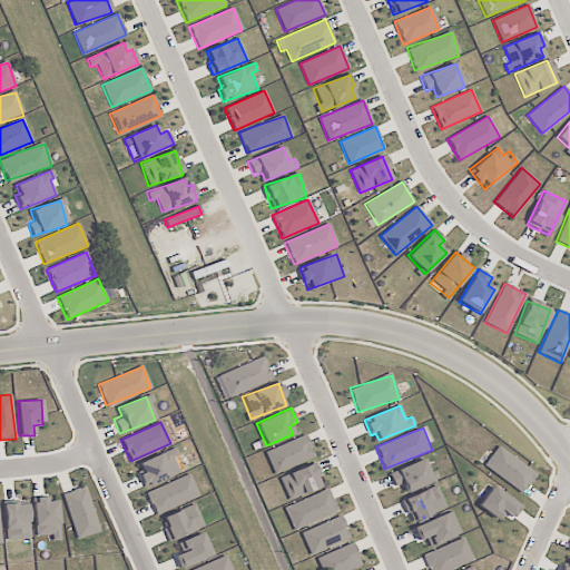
[(272,471),(313,459),(306,436),(265,449),(272,471)]
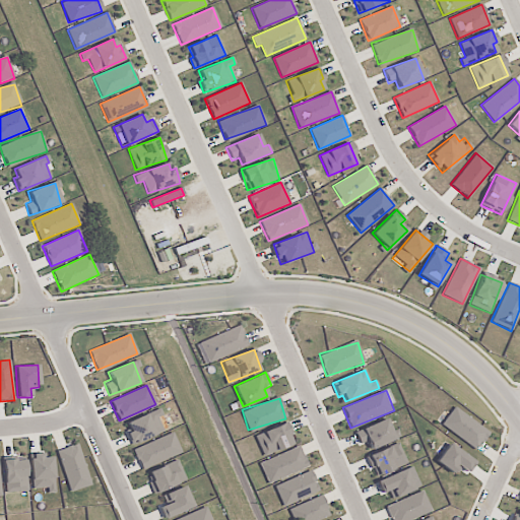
[(490,432),(453,407),(441,426),(476,450),(490,432)]
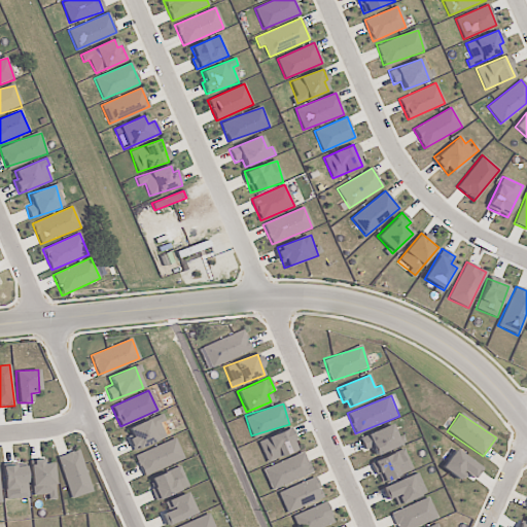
[(128,428),(132,436),(128,438),(133,451),(166,437),(160,423),(165,421),(162,414),(128,428)]
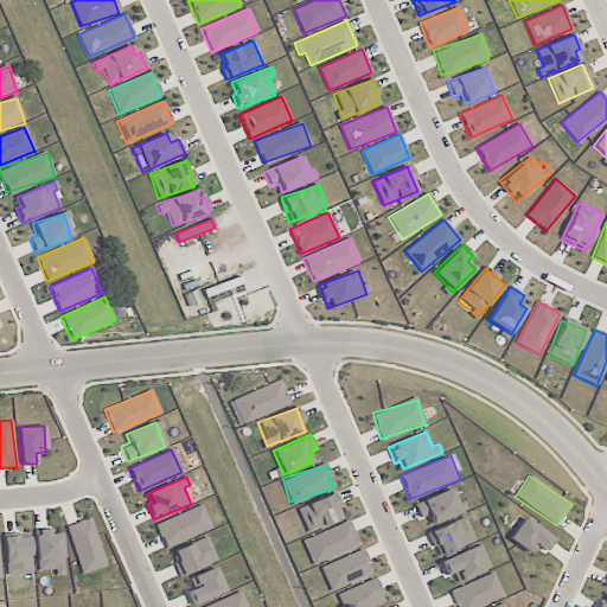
[(428,516),(433,525),(460,513),(451,489),(414,504),(420,519),(428,516)]
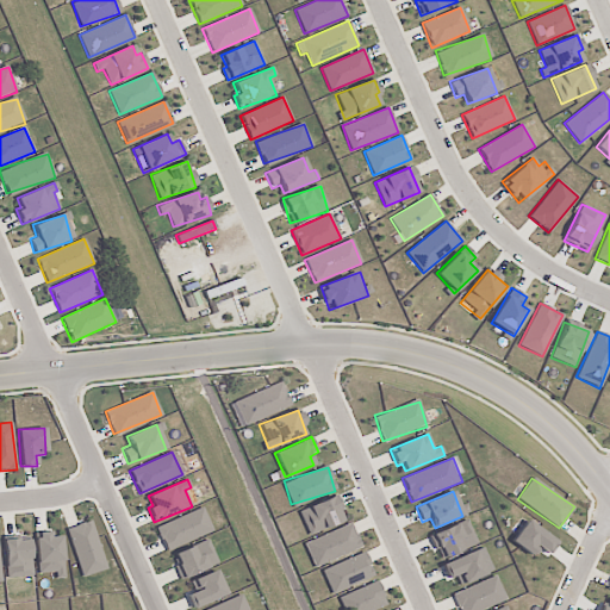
[(343,521),(332,496),(298,511),(309,535),(343,521)]
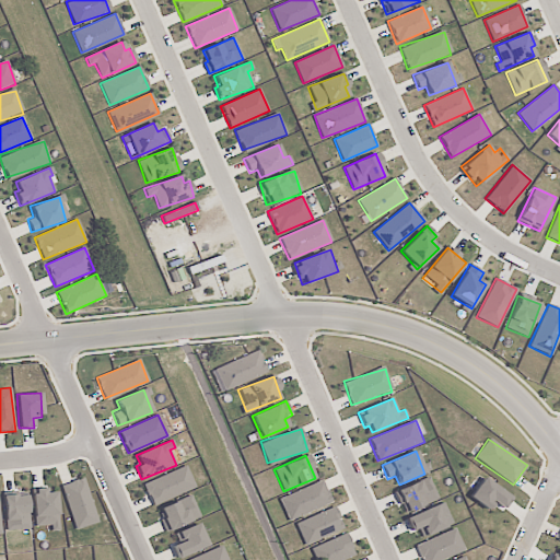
[(152,506),(196,488),(186,466),(142,483),(152,506)]
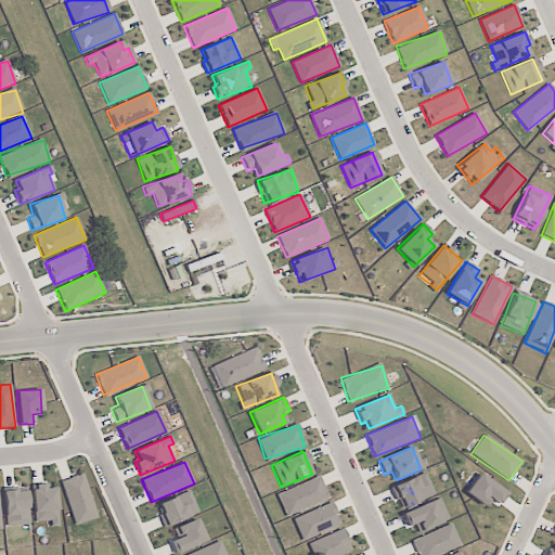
[(435,494),(425,473),(394,486),(402,507),(435,494)]
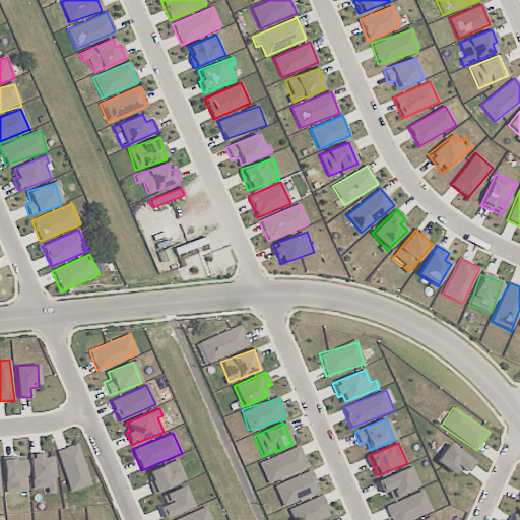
[(436,462),(455,474),(459,468),(467,473),(474,461),(448,443),(436,462)]
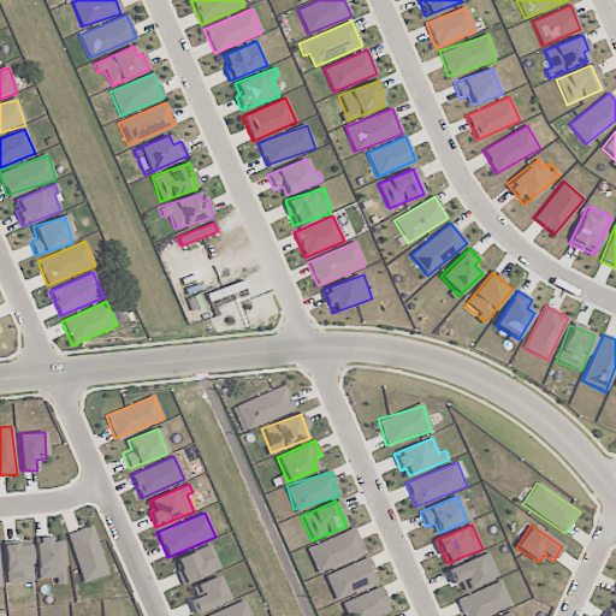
[(83,582),(107,575),(92,526),(66,534),(83,582)]
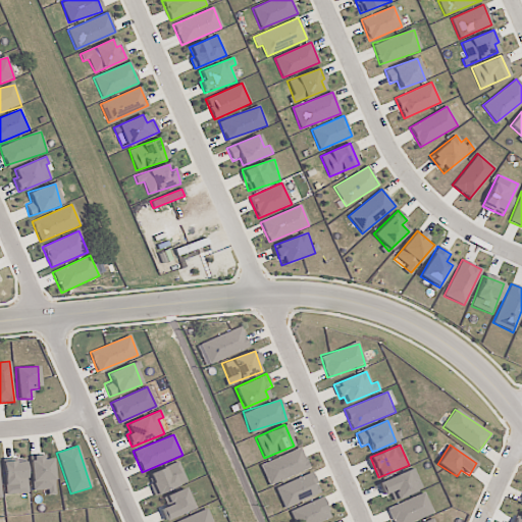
[(268,485),(309,468),(300,448),(259,465),(268,485)]
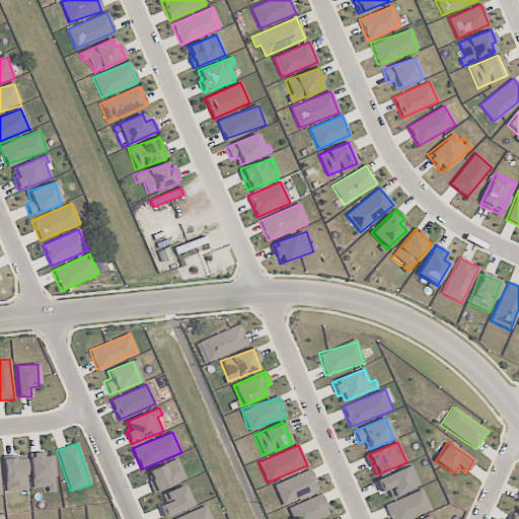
[(32,489),(47,487),(48,493),(56,492),(52,456),(43,457),(42,452),(29,453),(32,489)]
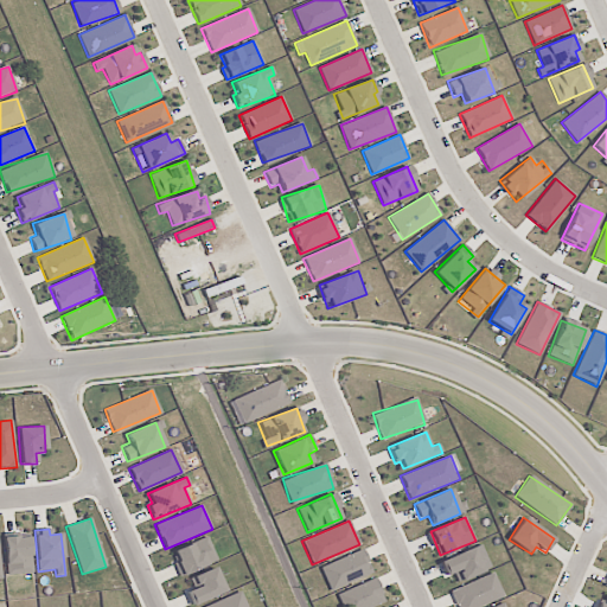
[(31,574),(30,536),(4,537),(5,574),(31,574)]
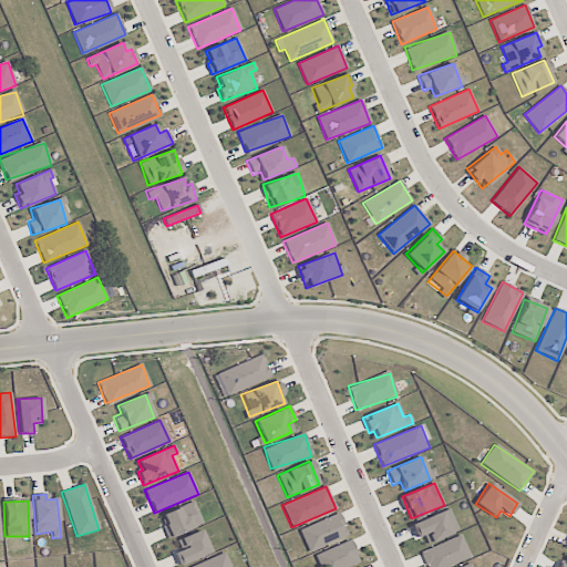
[(162,514),(165,523),(161,525),(166,538),(203,524),(194,502),(162,514)]
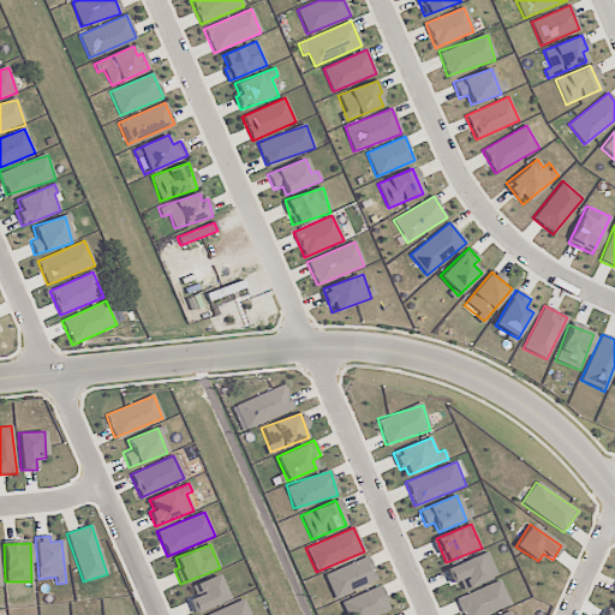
[(451,584),(459,580),(464,591),(497,575),(487,551),(445,569),(451,584)]
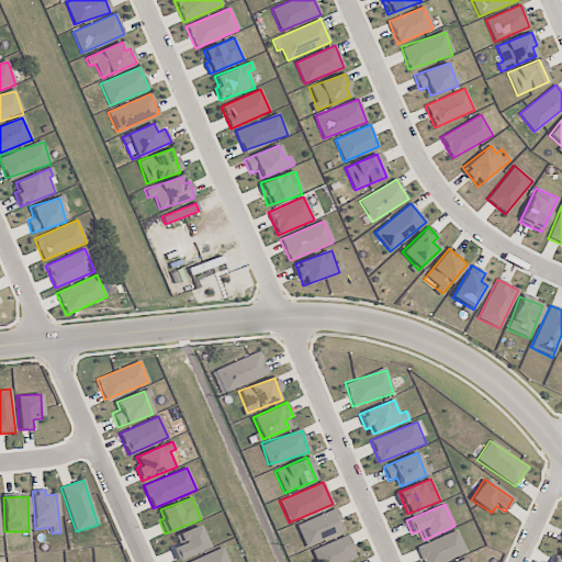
[(345,530),(335,508),(296,525),(306,548),(345,530)]
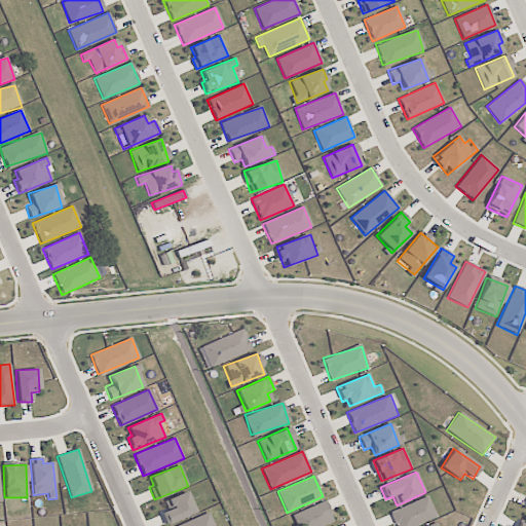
[(196,512),(186,491),(163,501),(166,509),(159,512),(166,525),(196,512)]
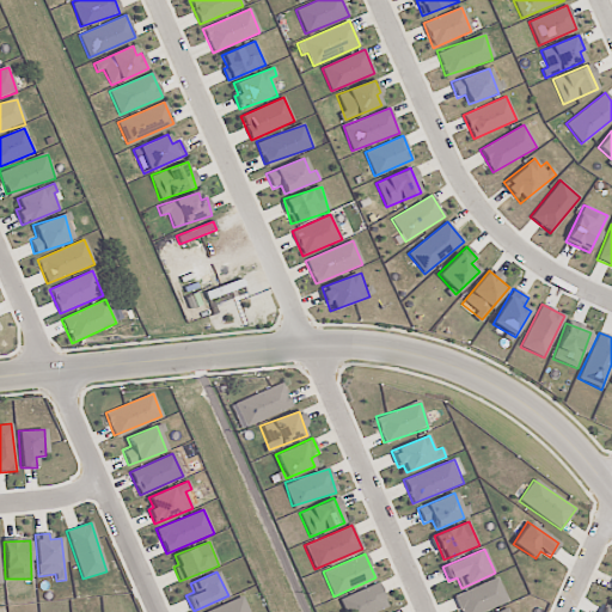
[(479,611),(507,604),(500,579),(453,593),(459,611),(479,611)]
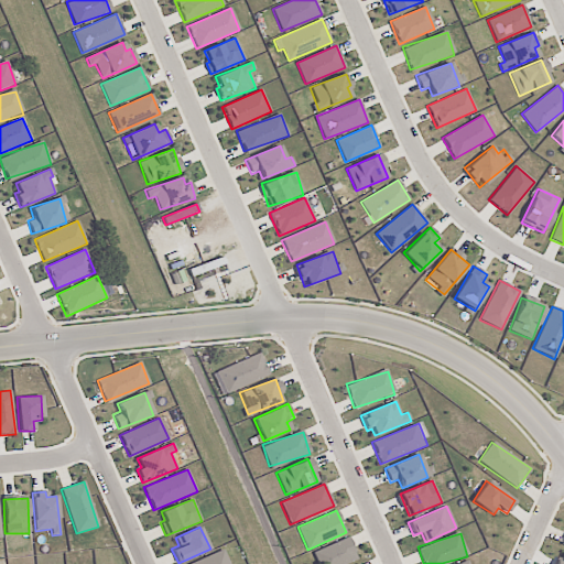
[(317,563),(346,563),(357,560),(348,538),(313,552),(317,563)]
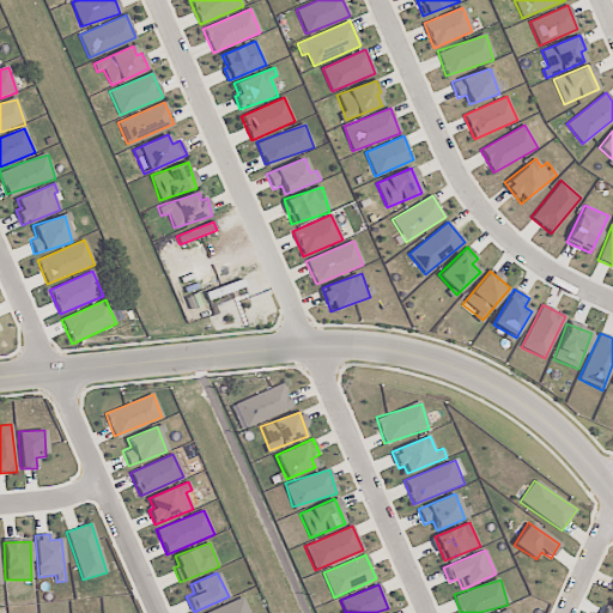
[(205,612),(249,612),(242,598),(205,612)]
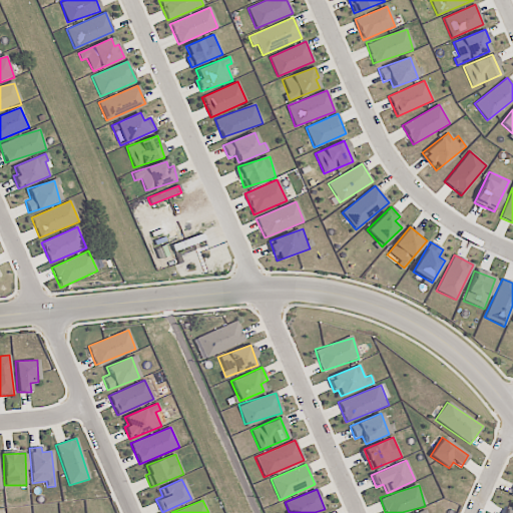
[(512,512),(512,504),(510,511),(505,509),(503,512),(512,512)]
